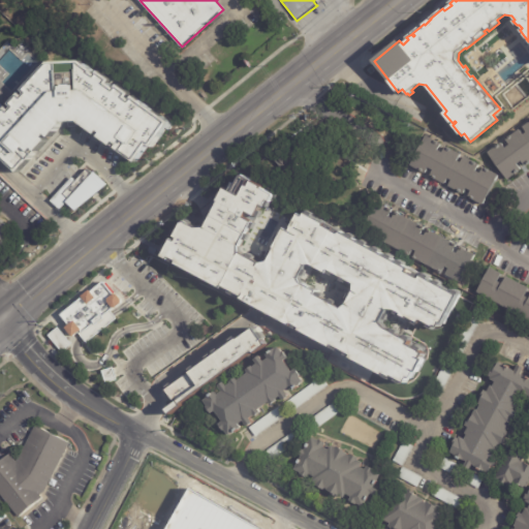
[(0,147),(0,117),(50,63),(82,62),(167,120),(153,146),(148,142),(135,157),(81,121),(66,121),(22,172),(0,147)]
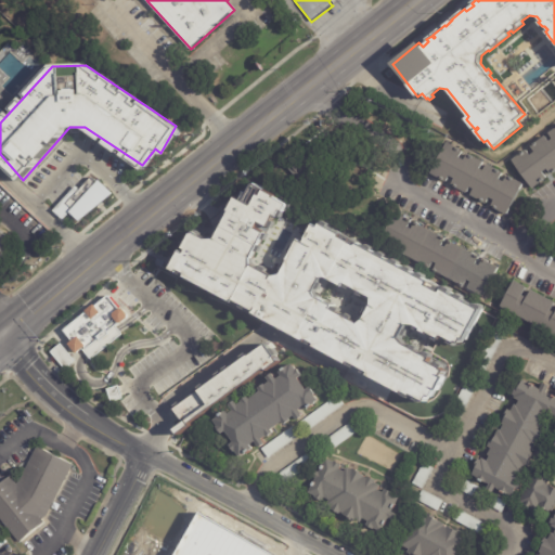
[(554,170),(551,175),(545,169),(542,171),(545,178),(531,189),(511,160),(526,150),(529,155),(533,152),(530,146),(544,136),(549,141),(552,139),(547,133),(554,127),(554,170)]
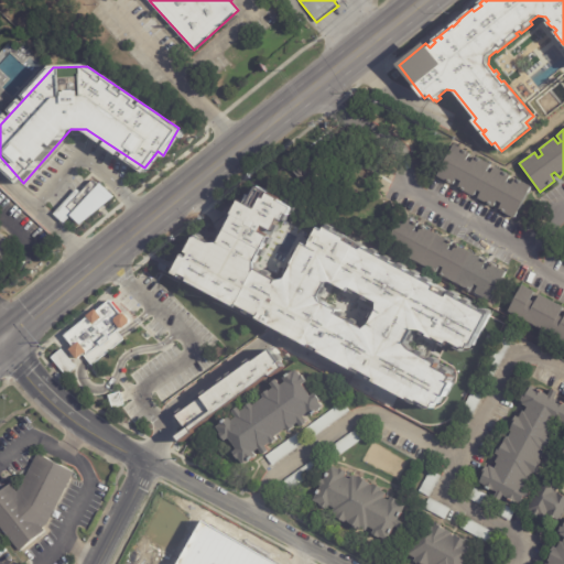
[(498,210),(501,205),(497,202),(494,208),(478,199),(481,193),(477,191),(474,197),(457,188),(461,183),(456,180),(453,186),(437,177),(454,145),(470,154),(466,161),(472,163),(475,158),(490,165),(487,172),(491,174),(495,167),(510,176),(507,183),(512,186),(516,180),(531,187),(514,219),(498,210)]
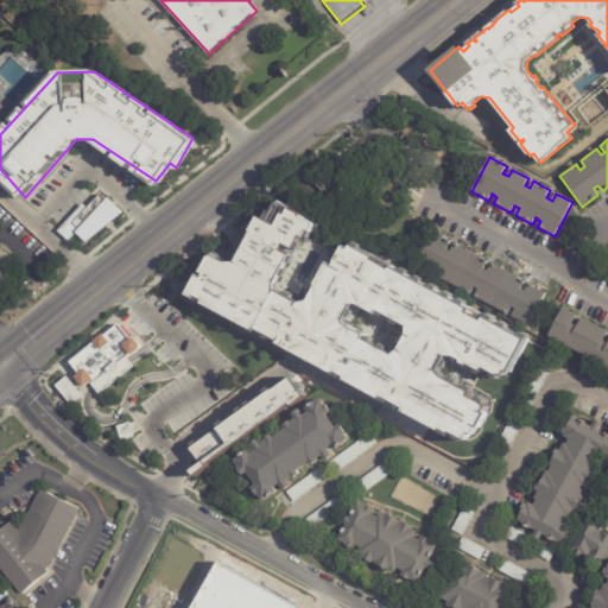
[(58,229),(68,240),(75,232),(87,242),(121,211),(108,196),(102,201),(97,195),(87,207),(58,229)]
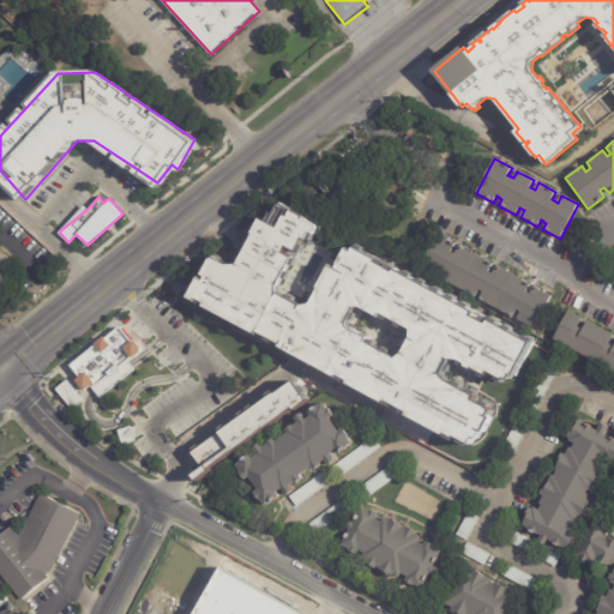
[(215,253),(240,262),(264,215),(284,224),(294,205),(320,222),(286,284),(313,298),(354,242),(531,339),(512,374),(463,355),(456,379),(494,404),(476,444),(192,298),(215,253)]
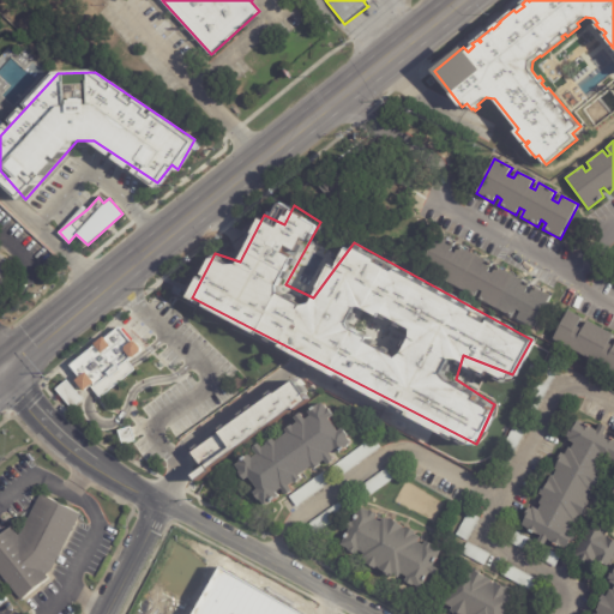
[(455,245),(451,252),(455,254),(459,247),(492,265),(488,272),(492,275),(495,268),(530,286),(527,293),(529,295),(534,288),(551,298),(533,330),(516,320),(521,313),(516,312),(512,319),(480,301),(483,294),(480,292),(476,299),(441,280),(445,272),(441,270),(438,277),(420,268),(437,235),(455,245)]
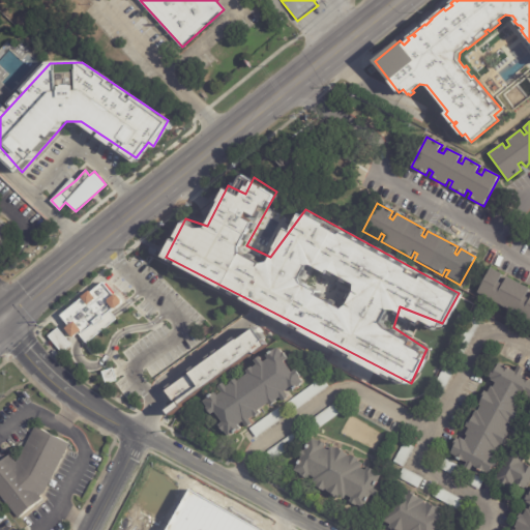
[(0,252),(0,225),(1,225),(2,222),(10,225),(0,252)]
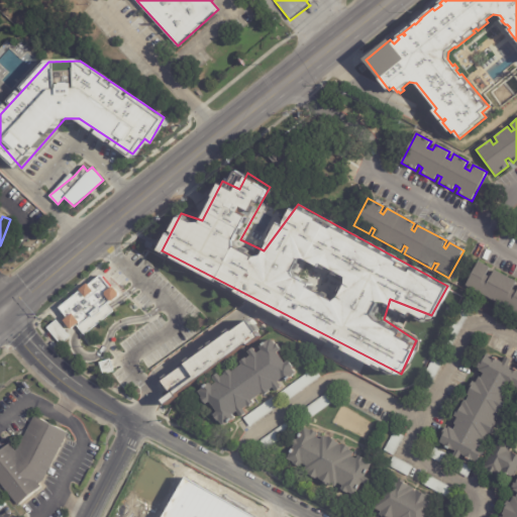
[(487,278),(489,279),(493,272),(515,283),(511,291),(516,293),(516,291),(516,314),(464,287),(478,263),(489,269),(485,276),(487,278)]
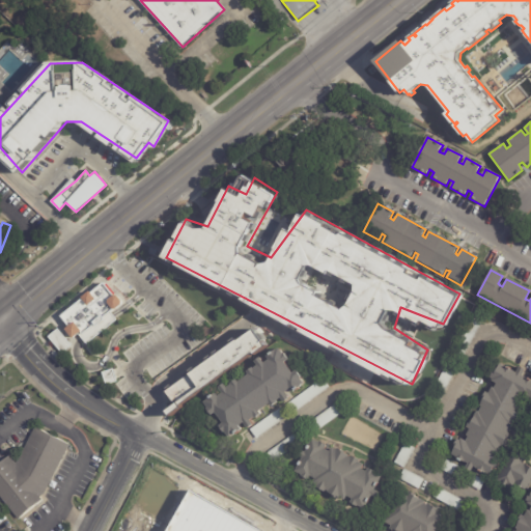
[(63,315),(105,281),(122,303),(80,333),(63,315)]
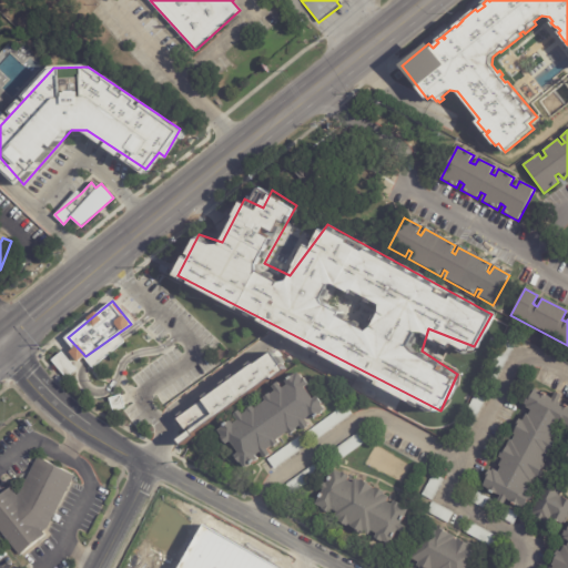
[(51,361),(67,377),(77,369),(61,352),(51,361)]
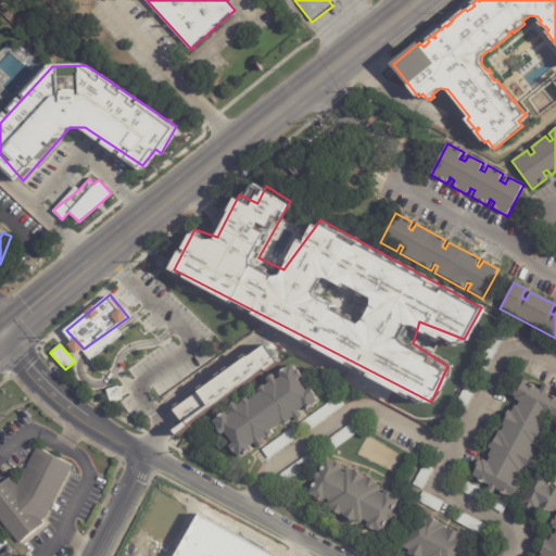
[(174,409),(186,426),(279,361),(268,344),(174,409)]
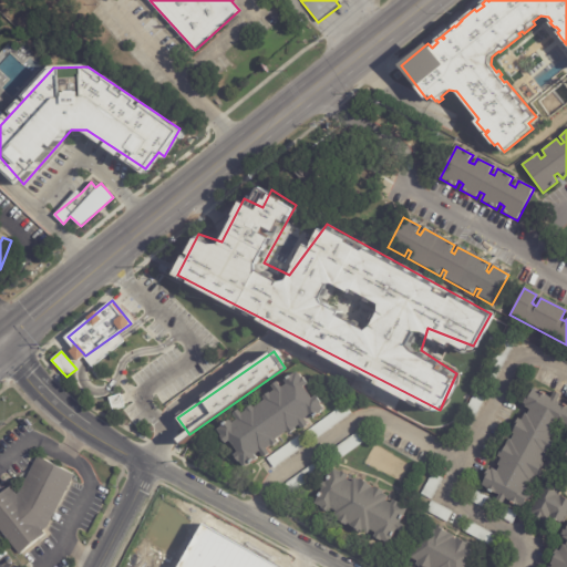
[(305,385),(312,398),(317,395),(321,402),(320,403),(326,410),(311,419),(310,415),(306,419),(309,424),(302,429),(300,424),(296,428),(296,429),(290,433),(288,431),(277,439),(279,442),(267,449),(270,453),(265,457),(260,451),(256,454),(258,459),(245,467),(240,462),(239,463),(234,455),(238,452),(230,440),(226,443),(220,436),(223,435),(218,430),(222,426),(220,426),(230,419),(233,423),(238,420),(234,413),(239,409),(243,413),(247,410),(246,409),(253,404),(255,408),(266,400),(264,397),(269,392),(270,393),(275,390),(271,385),(278,381),(282,387),(287,383),(285,380),(298,371),(302,378),(303,377),(308,383),(305,385)]
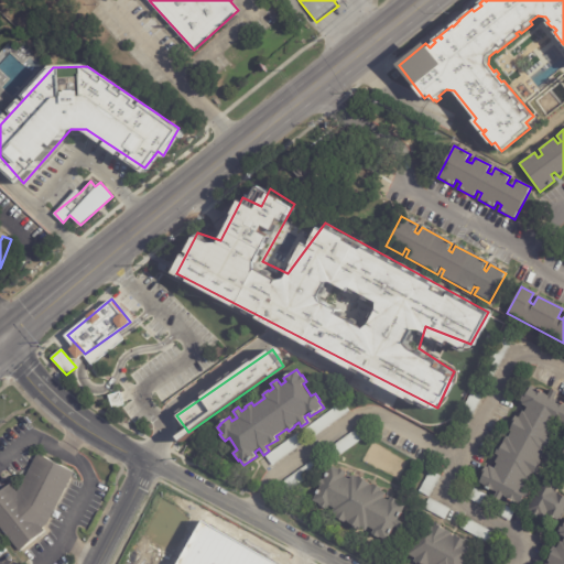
[(474,388),(484,393),(463,435),(452,430),(473,388),(474,388)]
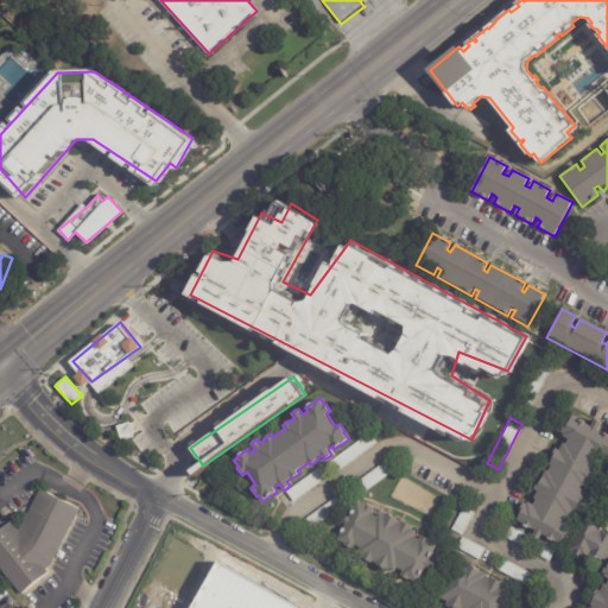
[(577,507),(580,508),(576,514),(572,513),(569,519),(567,518),(564,523),(571,527),(570,530),(571,530),(565,539),(564,538),(559,545),(553,543),(545,539),(546,537),(542,534),(537,543),(531,539),(534,531),(531,530),(520,525),(521,524),(515,521),(520,513),(518,512),(523,504),(525,506),(526,502),(533,506),(536,501),(533,500),(537,492),(533,491),(537,482),(539,483),(545,472),(548,473),(551,467),(549,466),(553,457),(551,456),(555,449),(558,451),(563,444),(565,445),(568,441),(562,437),(563,435),(561,432),(564,426),(567,428),(571,418),(590,428),(594,420),(601,424),(597,431),(607,436),(607,453),(605,460),(600,457),(596,462),(599,463),(595,472),(599,474),(595,480),(593,479),(587,491),(584,489),(582,496),(583,498),(577,507)]
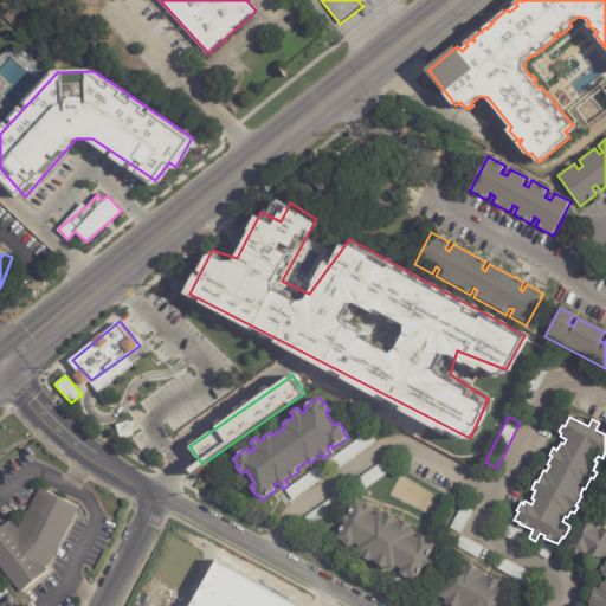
[(375,443),(334,471),(327,462),(367,432),(375,443)]
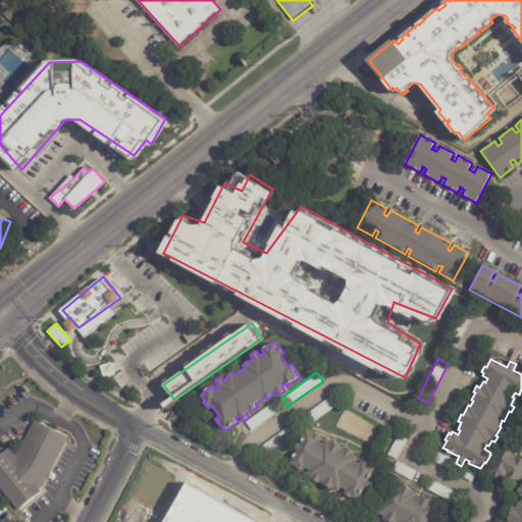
[(334,395),(340,403),(305,428),(298,419),(333,394),(334,395)]
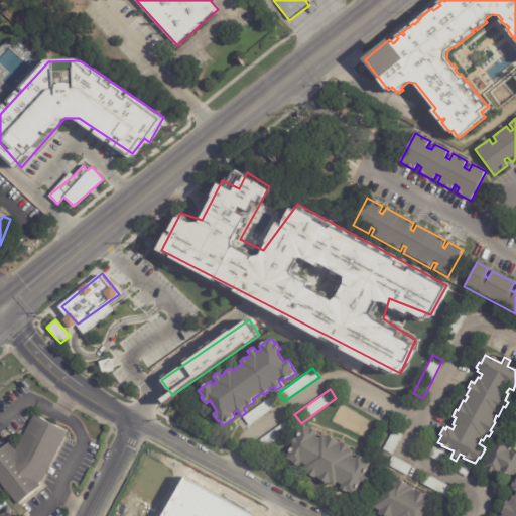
[(273,396),(279,404),(248,427),(242,418),(273,395),(273,396)]
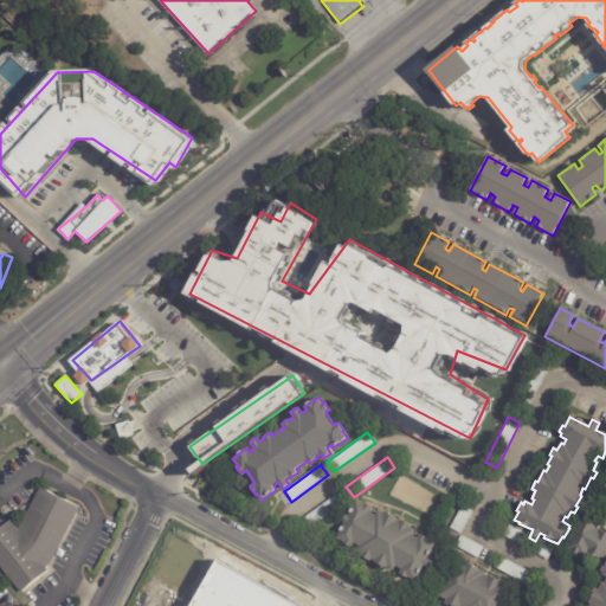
[(77,513),(51,566),(47,569),(49,571),(21,593),(0,566),(0,529),(12,521),(18,530),(21,527),(42,489),(79,508),(77,513)]
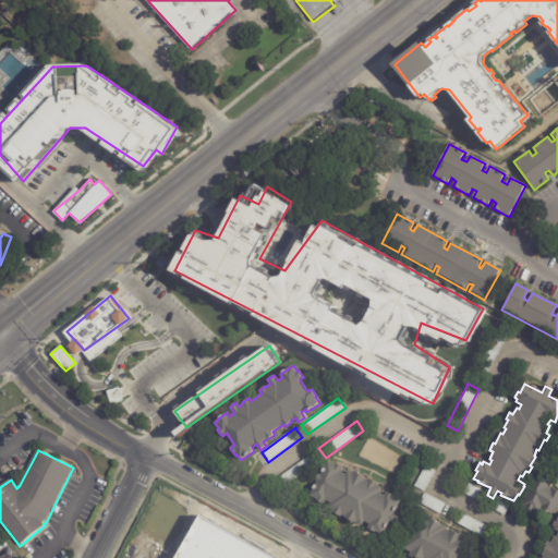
[(315,452),(319,462),(279,492),(273,482),(315,451),(315,452)]
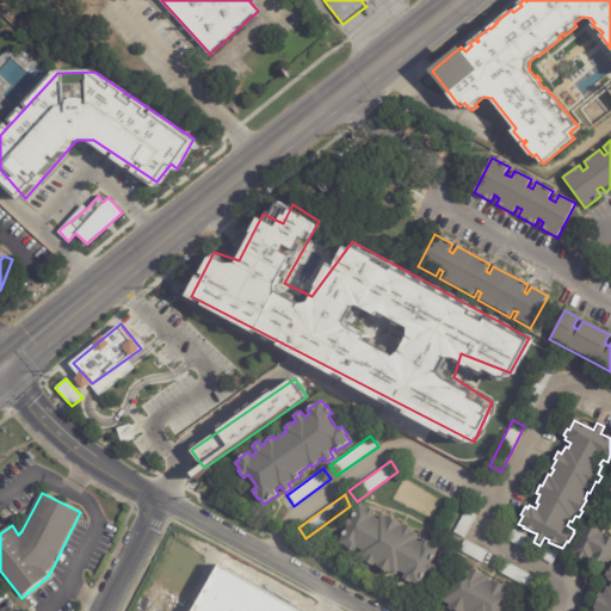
[(360,506),(366,510),(366,508),(375,513),(374,517),(378,520),(381,516),(387,519),(388,517),(394,519),(393,522),(401,525),(401,526),(403,528),(405,525),(414,531),(413,532),(418,536),(415,541),(421,543),(424,539),(432,543),(431,545),(438,549),(431,565),(437,568),(433,575),(426,572),(419,587),(411,584),(411,585),(401,580),(405,575),(400,573),(397,578),(392,574),(389,576),(375,569),(377,566),(374,565),(372,568),(364,563),(365,560),(359,557),(362,553),(357,549),(355,555),(345,550),(346,548),(339,544),(347,528),(340,524),(344,517),(351,522),(359,506),(360,506)]
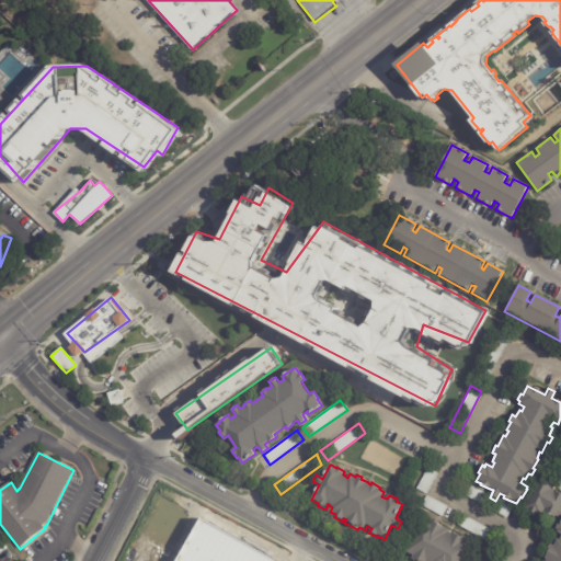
[(427,468),(438,474),(426,494),(416,489),(427,468)]
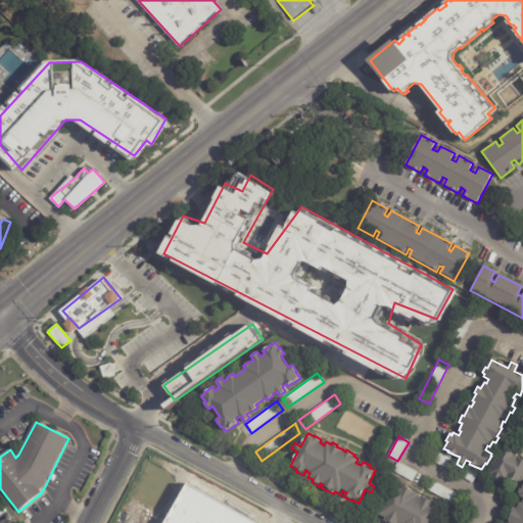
[(517,450),(514,457),(515,458),(522,461),(522,476),(519,485),(507,478),(505,482),(504,482),(503,483),(496,480),(497,479),(496,478),(496,479),(492,477),(493,477),(487,474),(503,443),(517,450)]
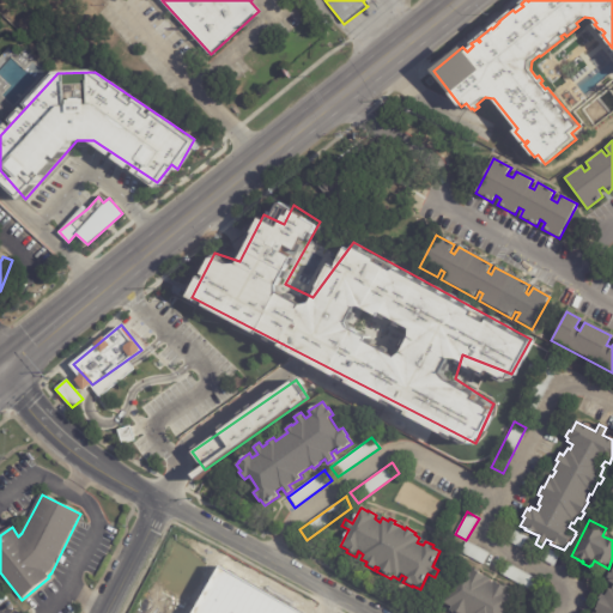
[(529,551),(528,553),(508,542),(514,530),(534,541),(529,551)]
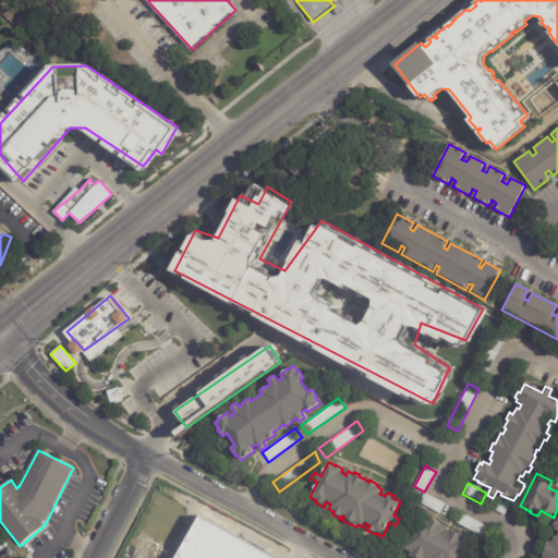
[(424,493),(445,504),(439,514),(419,504),(424,493)]
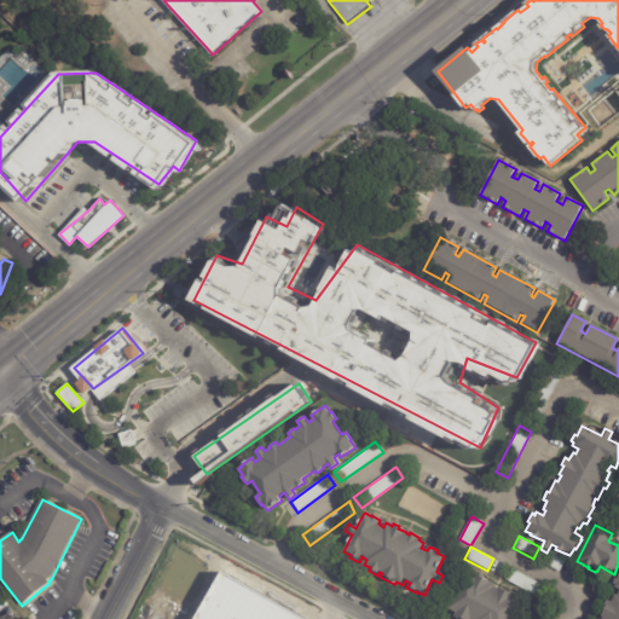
[(551,554),(565,561),(559,572),(545,565),(551,554)]
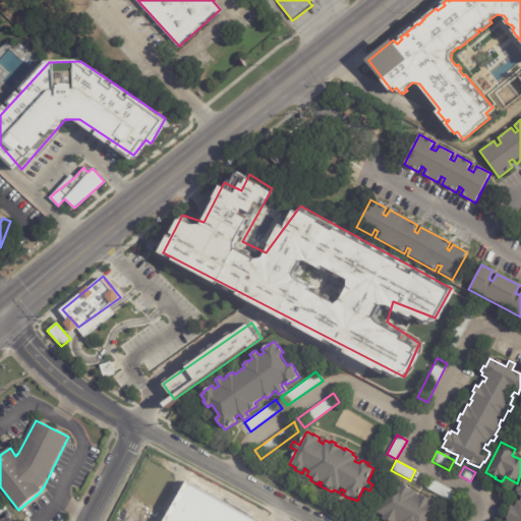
[(162,520),(188,476),(256,518),(254,520),(162,520)]
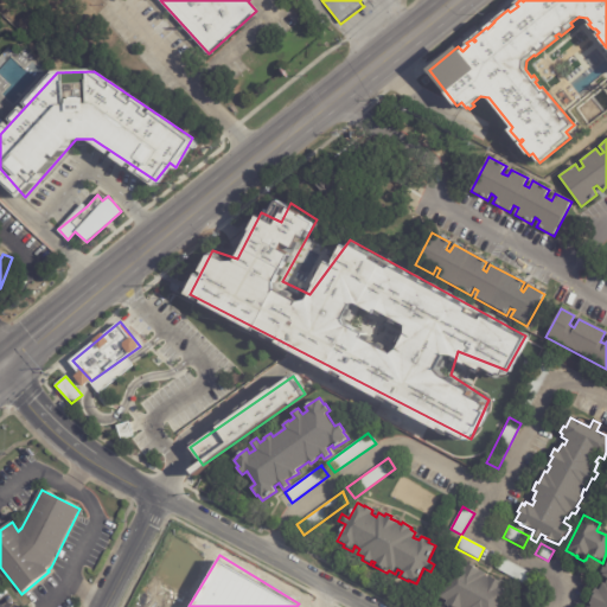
[(502,557),(532,575),(526,586),(494,569),(500,557),(502,557)]
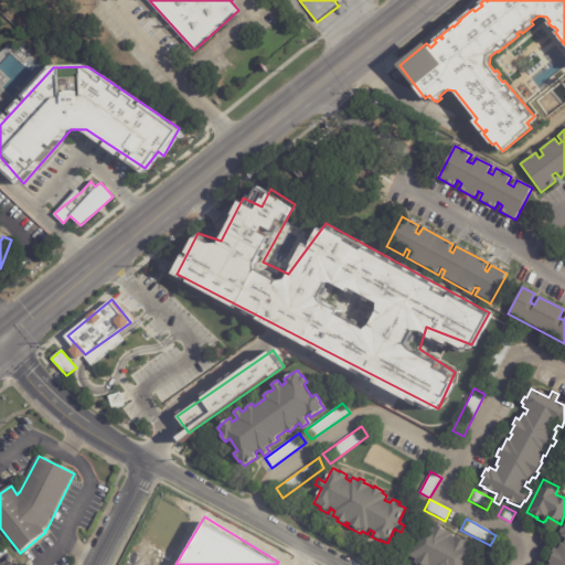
[(452,534),(451,536),(455,539),(456,537),(464,541),(465,539),(471,542),(469,546),(475,548),(466,564),(416,564),(415,564),(416,561),(409,556),(427,523),(434,526),(436,523),(443,528),(441,529),(452,534)]
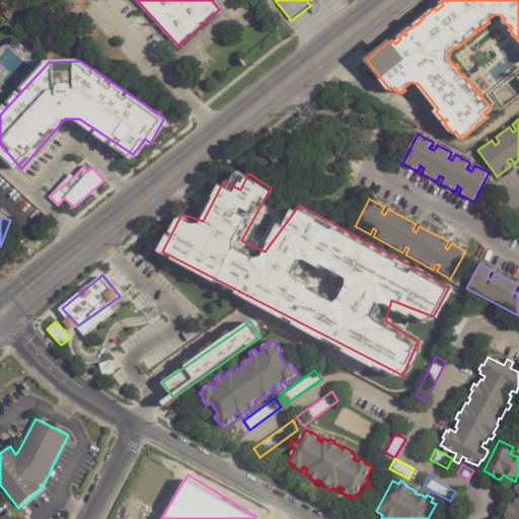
[(518,518),(505,518),(506,518),(505,517),(509,509),(508,508),(510,504),(513,506),(516,500),(518,501),(518,494),(516,493),(517,491),(514,490),(518,484),(518,485),(518,518)]
